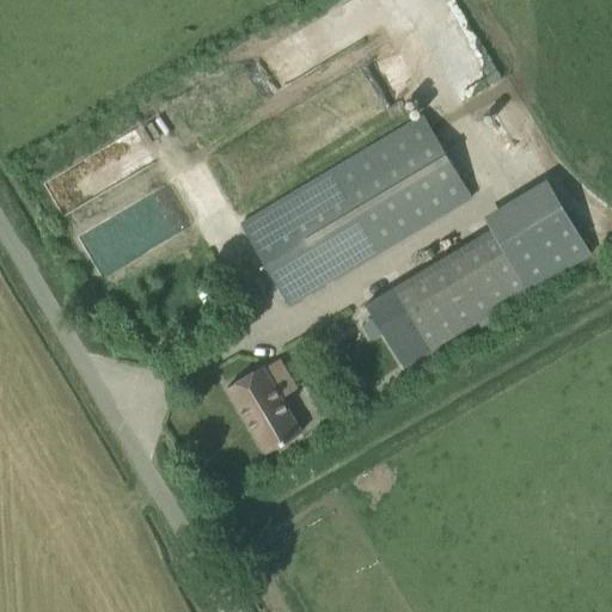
[(471,197),(423,116),(240,225),(288,306),(471,197)]
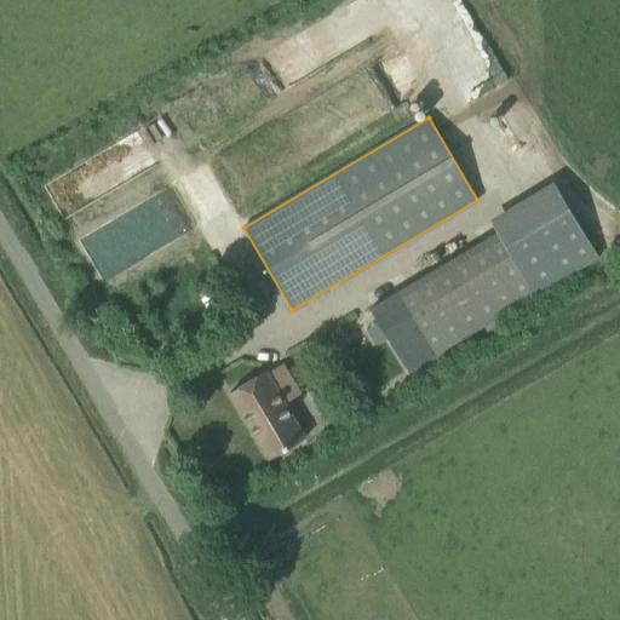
[(96,149),(68,164),(74,174),(102,160),(96,149)]
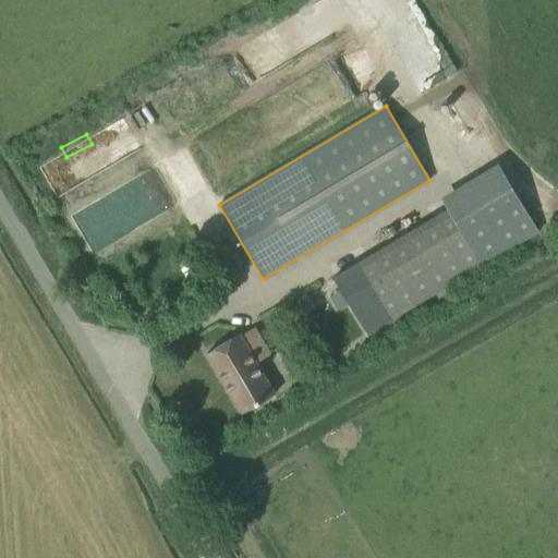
[(386,310),(472,261),(446,214),(359,263),(386,310)]
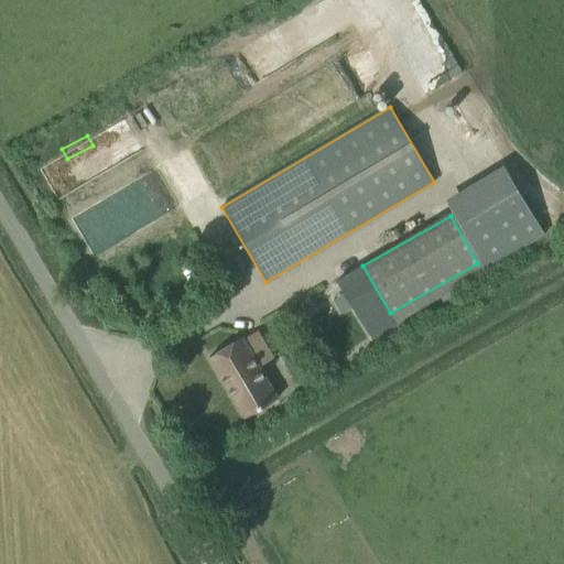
[(362,266),(337,280),(370,337),(396,322),(390,313),(362,266)]
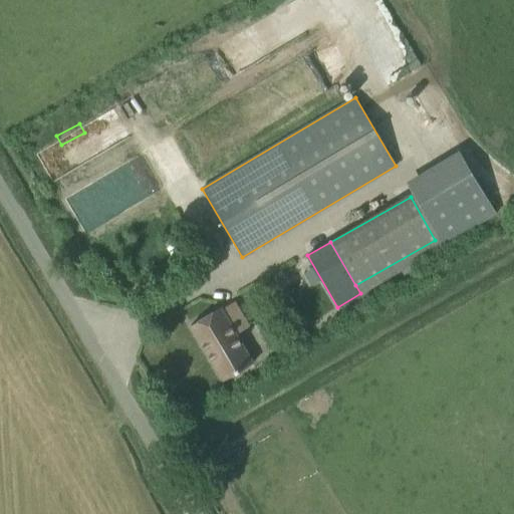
[(223,380),(253,362),(220,307),(191,325),(223,380)]
